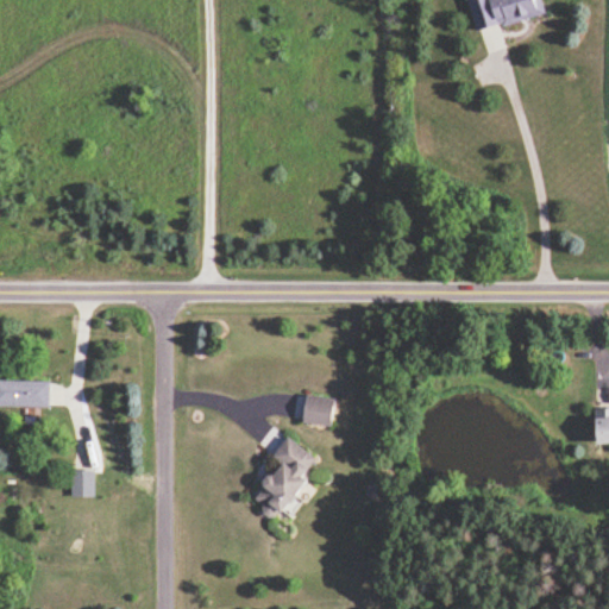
[(471,0),(479,31),(548,14),(545,0),(471,0)]
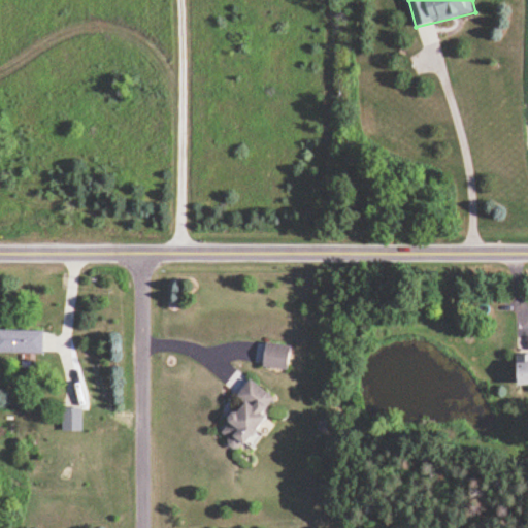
[(45,330),(0,329),(0,352),(45,353),(45,330)]
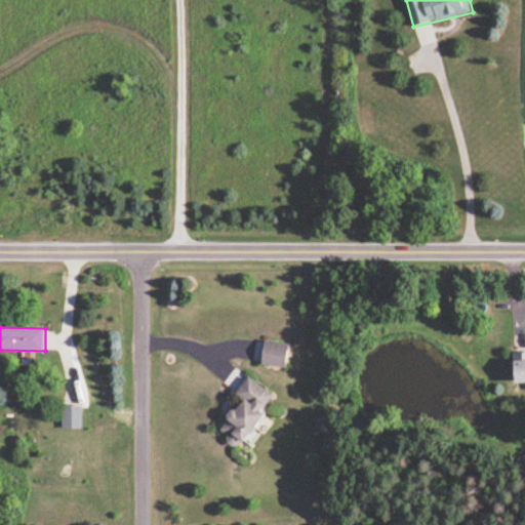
[(293,341),(268,341),(268,366),(293,366),(293,341)]
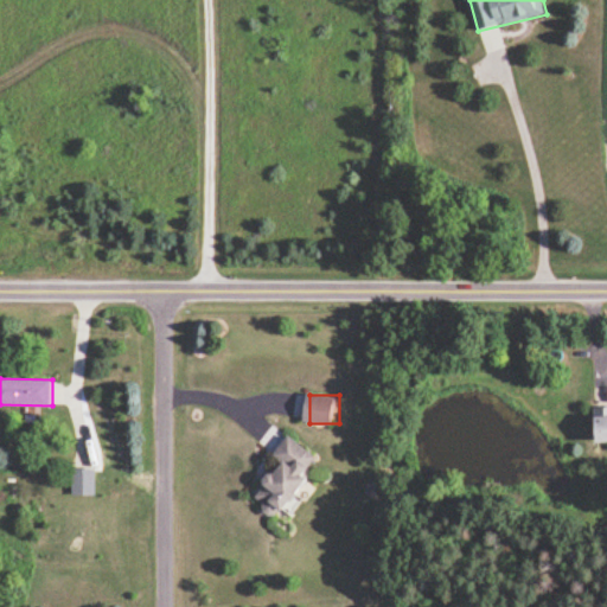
[(323,459),(293,434),(276,455),(286,462),(257,496),(278,512),(282,506),(291,513),(317,481),(310,474),(323,459)]
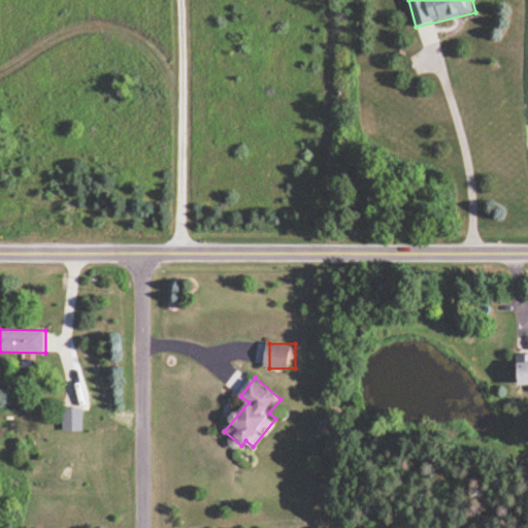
[(84,431),(84,405),(63,405),(63,431),(84,431)]
